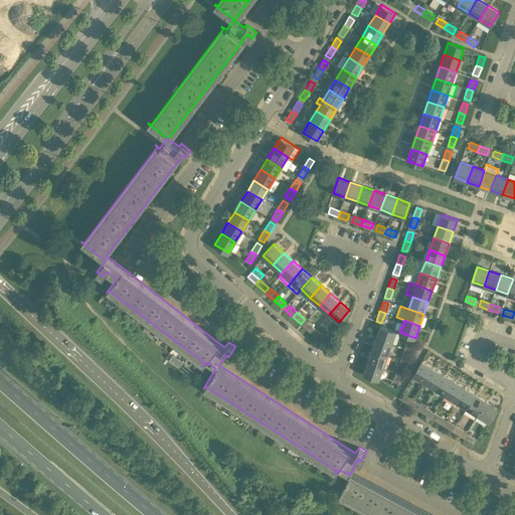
[(304,326),(312,333),(316,328),(308,322),(304,326)]
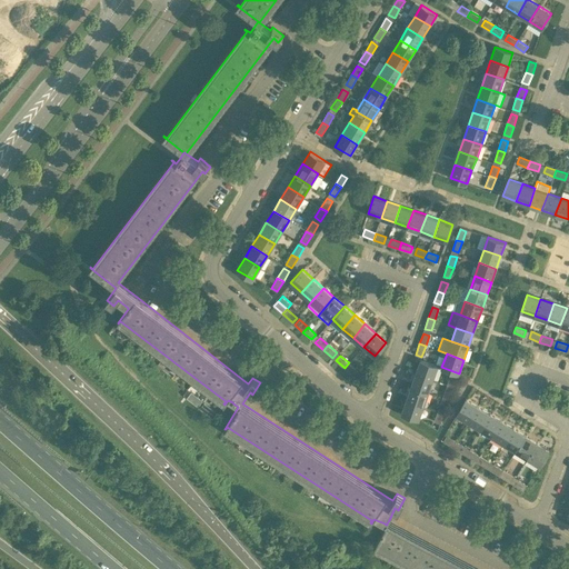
[(420,360),(416,373),(432,379),(438,366),(420,360)]
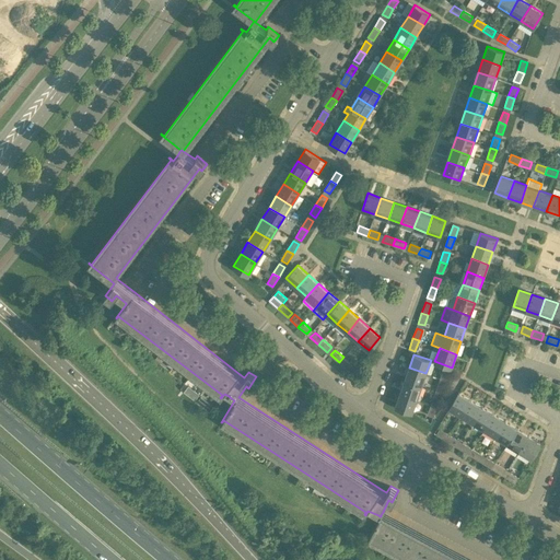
[(352,364),(343,357),(339,362),(348,370),(352,364)]
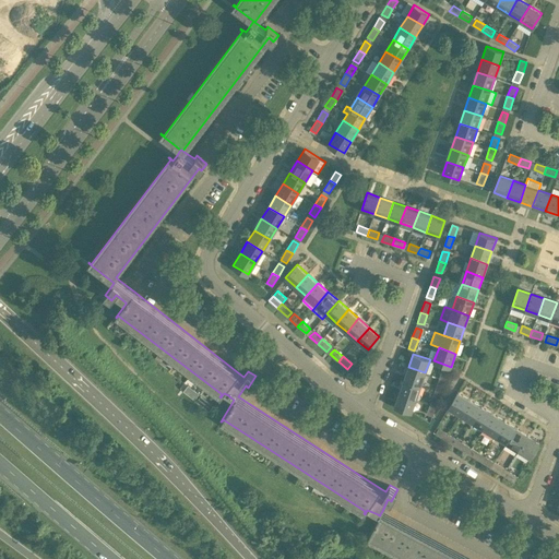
[(404,379),(420,385),(425,372),(408,367),(404,379)]
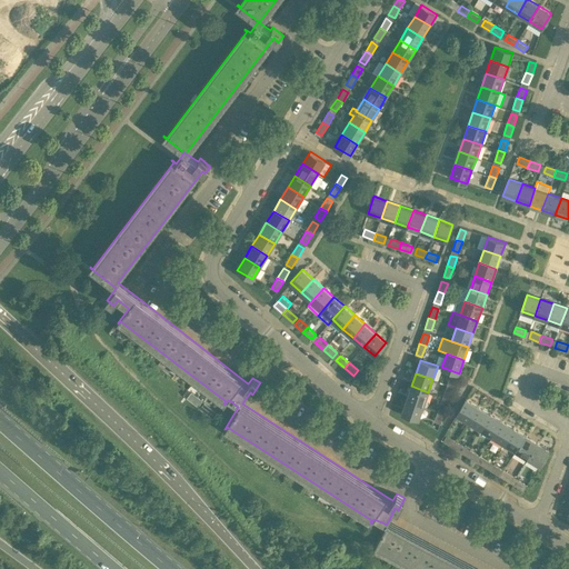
[(447,383),(453,386),(457,376),(451,373),(447,383)]
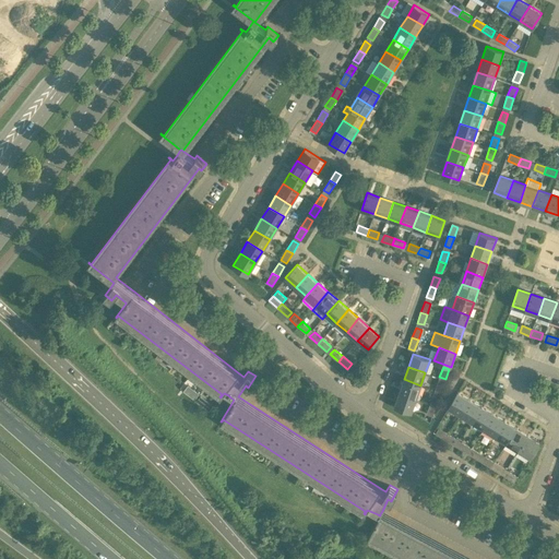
[(436,388),(442,390),(445,379),(439,377),(436,388)]
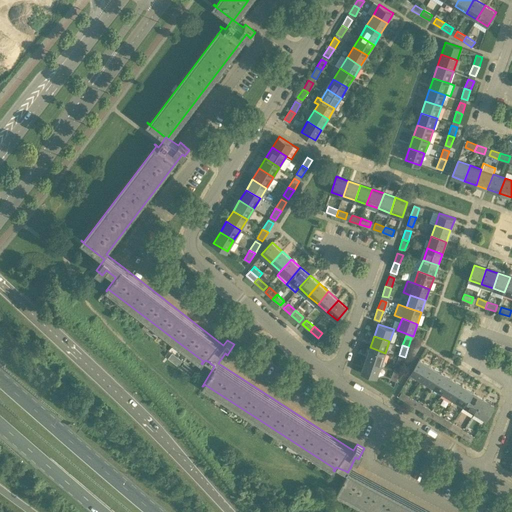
[(370,347),(365,359),(381,365),(385,353),(370,347)]
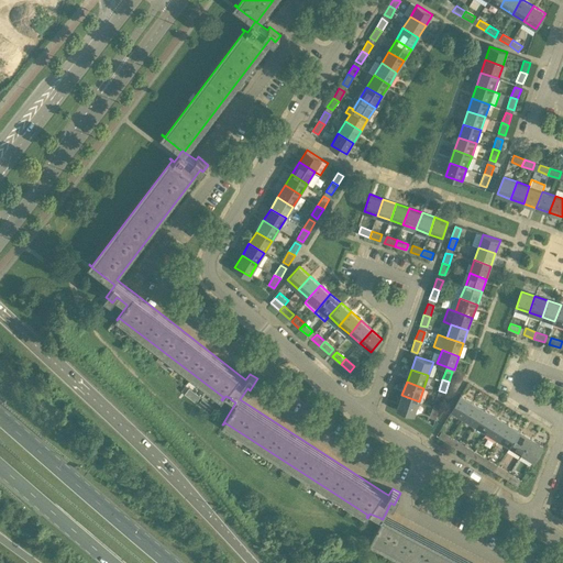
[(200,396),(195,392),(190,398),(196,401),(200,396)]
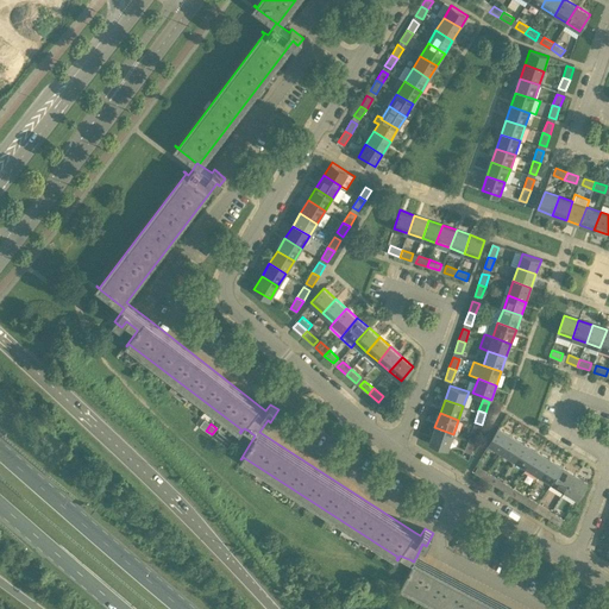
[(429,441),(449,449),(453,434),(434,427),(429,441)]
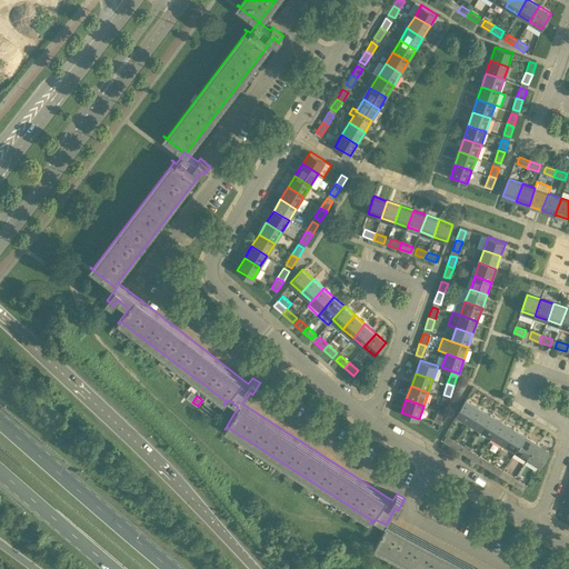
[(438,410),(445,412),(448,402),(441,399),(438,410)]
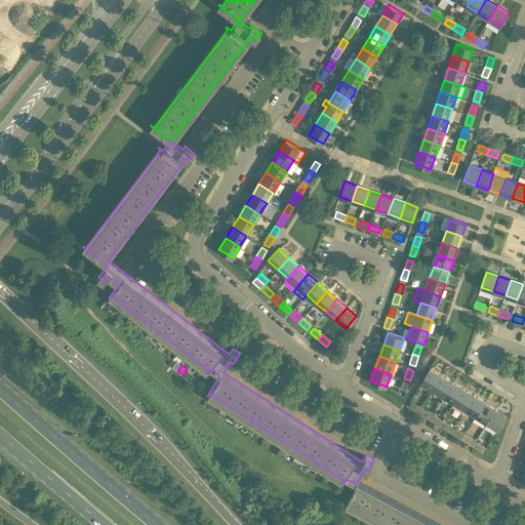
[(441,375),(430,368),(421,382),(433,390),(441,375)]
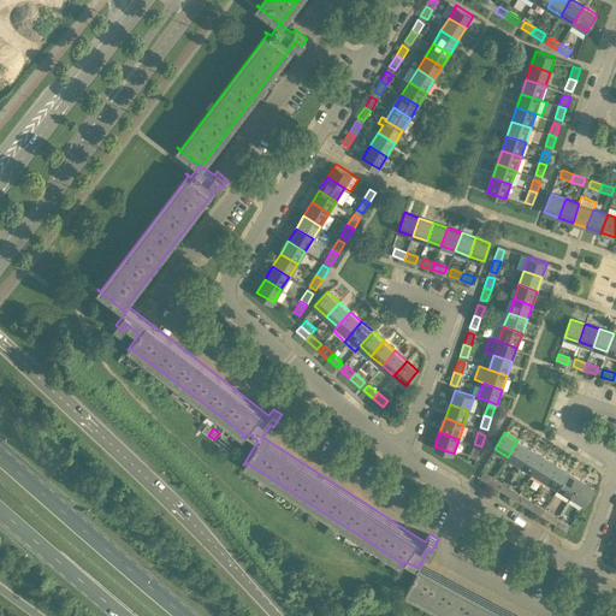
[(231,452),(236,446),(227,439),(223,446),(231,452)]
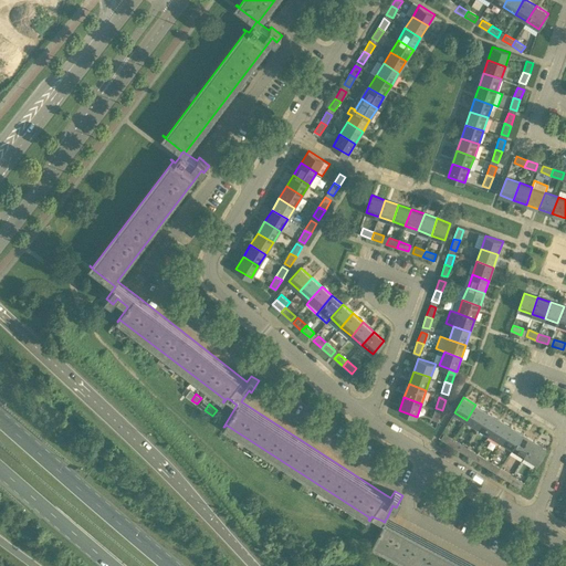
[(488,411),(475,405),(467,420),(478,427),(488,411)]
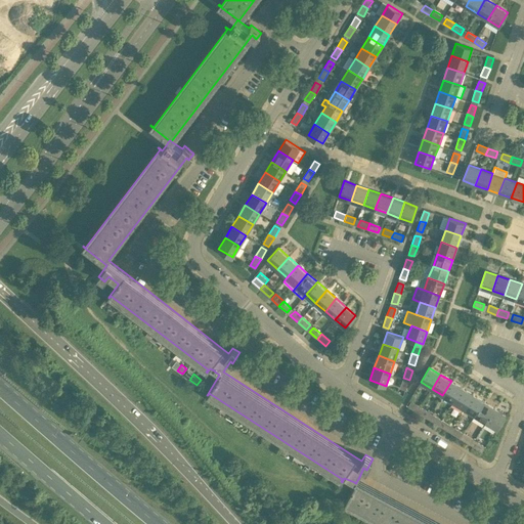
[(400,388),(405,390),(409,380),(403,378),(400,388)]
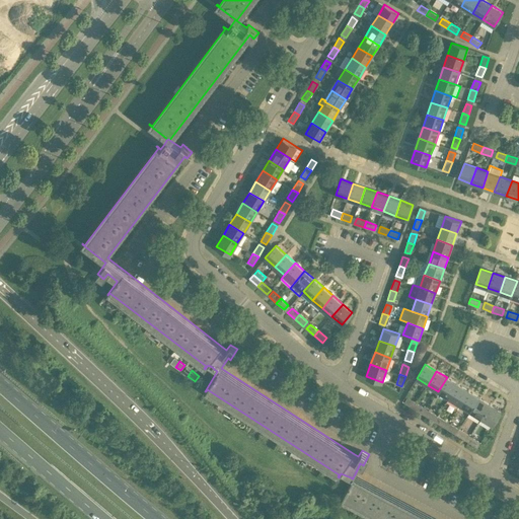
[(449,398),(457,384),(447,377),(438,391),(449,398)]
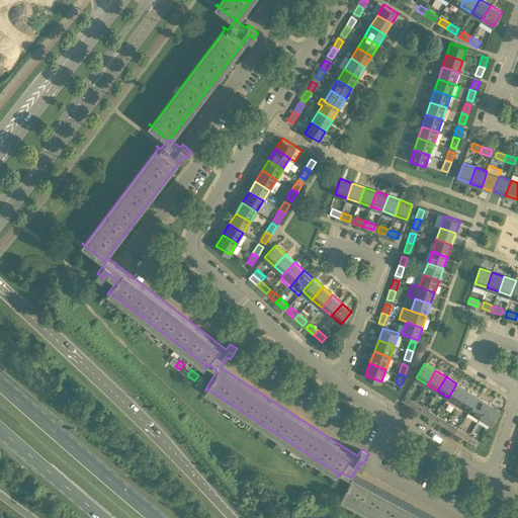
[(467,390),(456,383),(448,398),(459,404),(467,390)]
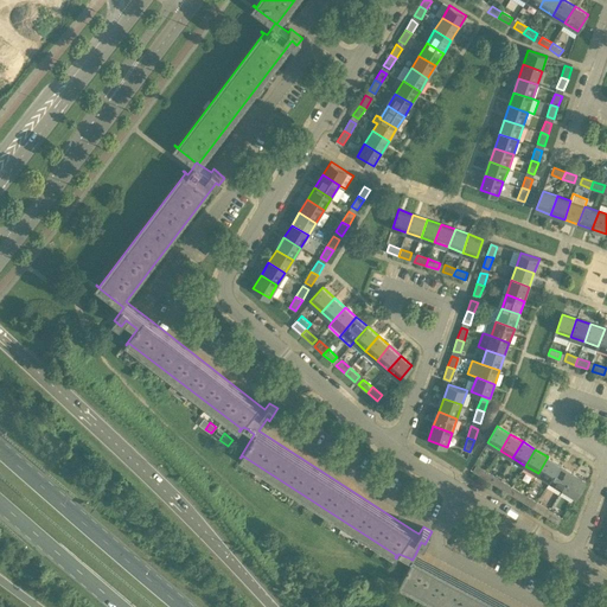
[(550,481),(561,465),(548,457),(538,473),(550,481)]
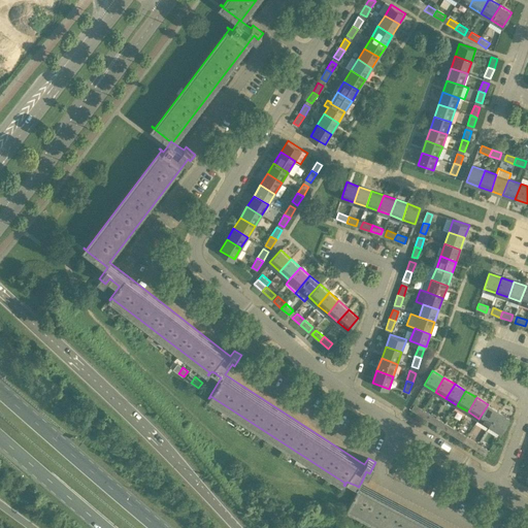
[(421,415),(424,409),(420,407),(415,404),(414,406),(411,409),(421,415)]
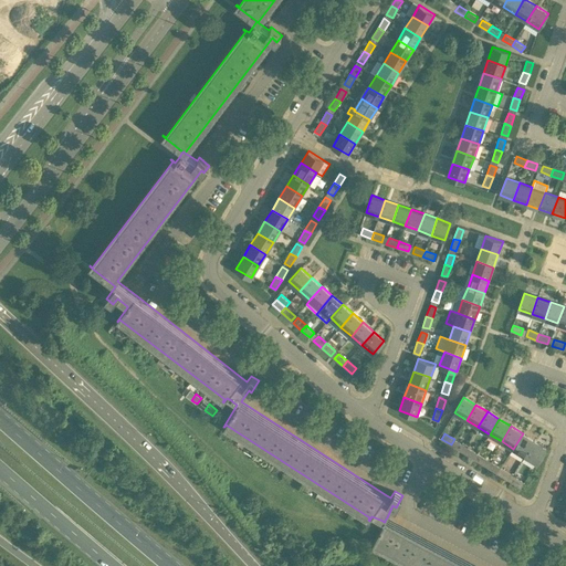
[(534,440),(523,433),(513,449),(525,456),(534,440)]
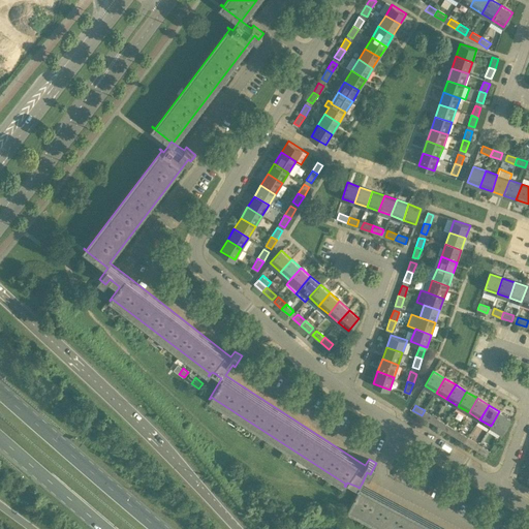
[(434,416),(425,410),(422,415),(431,422),(434,416)]
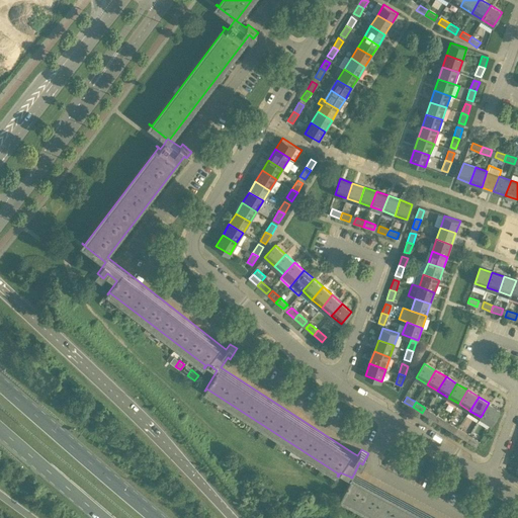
[(492,424),(500,410),(489,403),(481,417),(492,424)]
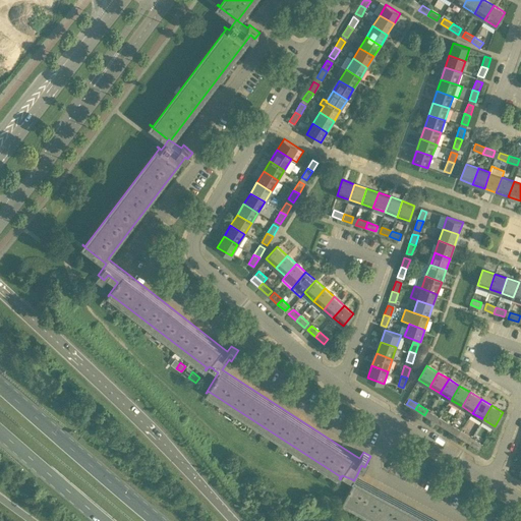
[(437,422),(440,417),(430,412),(427,417),(437,422)]
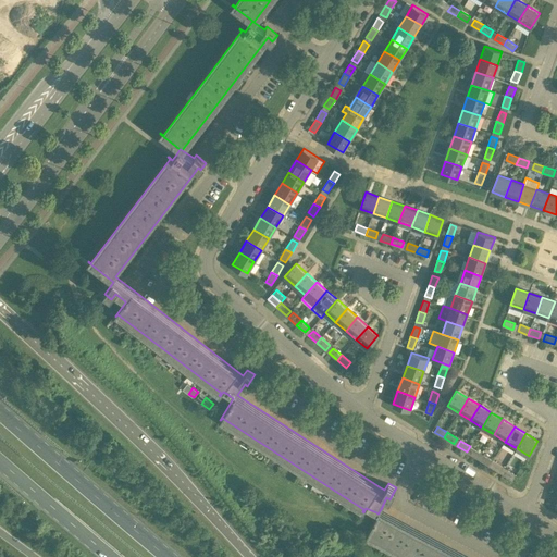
[(477,458),(480,452),(470,446),(467,452),(477,458)]
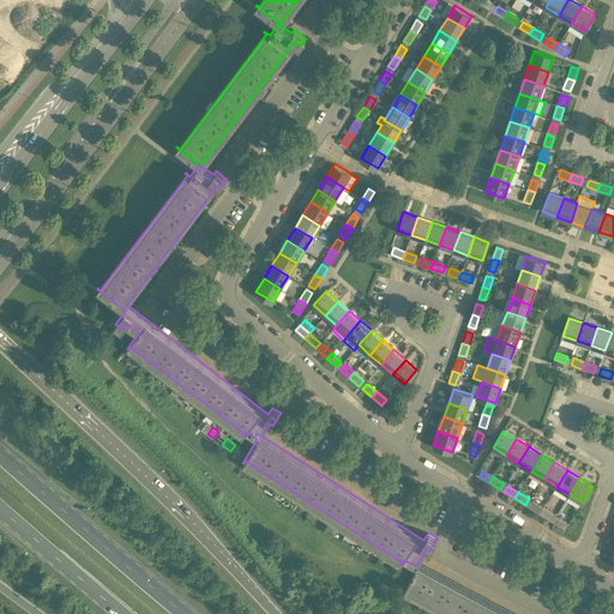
[(540,513),(543,507),(533,501),(529,507),(540,513)]
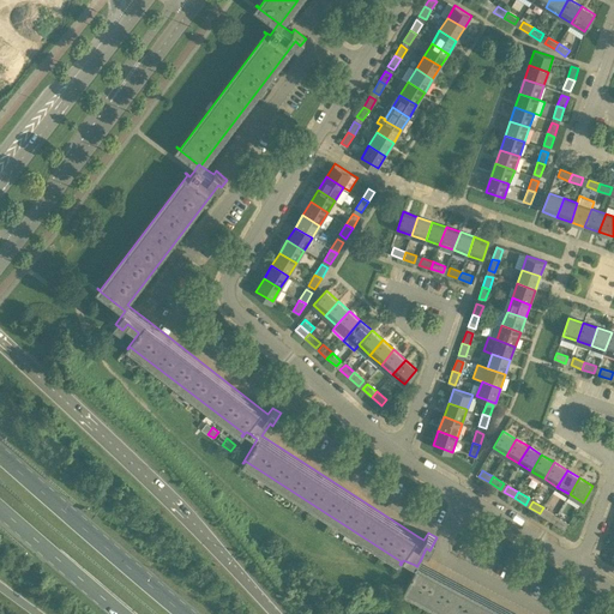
[(549,519),(553,513),(543,507),(540,513),(549,519)]
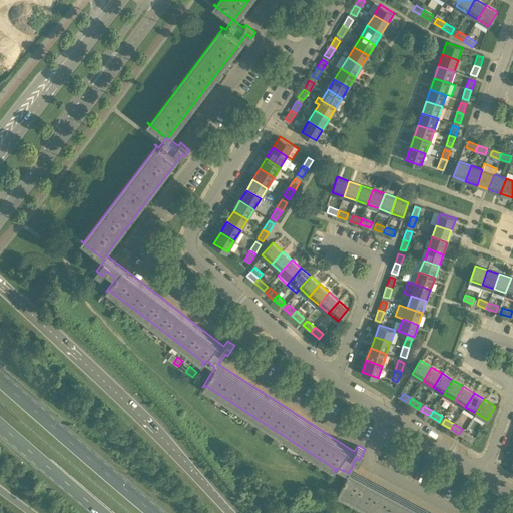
[(475,437),(466,431),(463,437),(472,442),(475,437)]
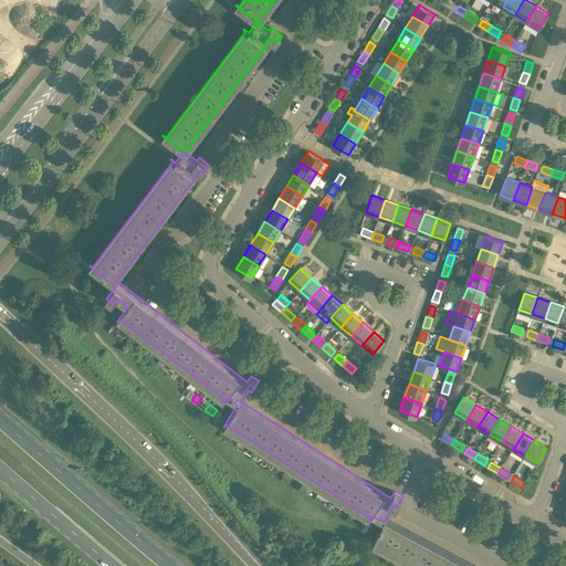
[(374,541),(371,545),(373,546),(374,543),(416,565),(477,565),(387,517),(385,521),(385,522),(384,522),(374,541)]
